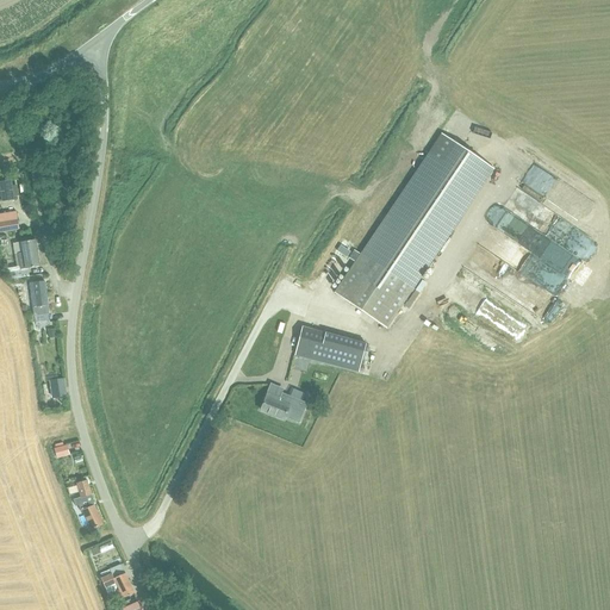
[(493,169),(440,135),(334,293),(386,329),(493,169)]
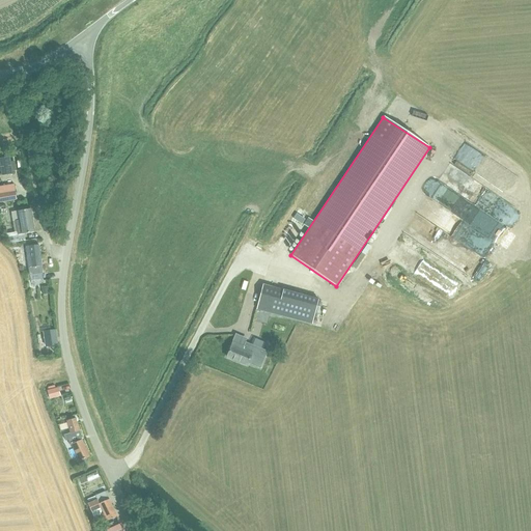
[(0,159),(0,165),(2,176),(12,175),(10,158),(0,159)]
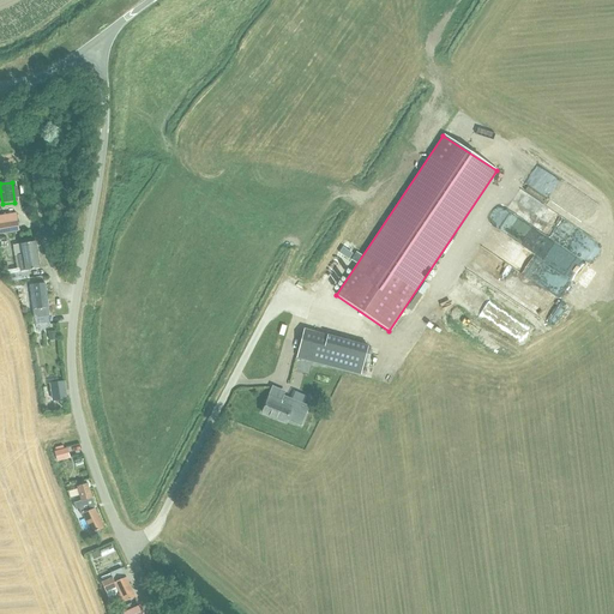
[(503,210),(564,241),(571,226),(534,208),(541,194),(524,187),(522,193),(513,188),(503,210)]
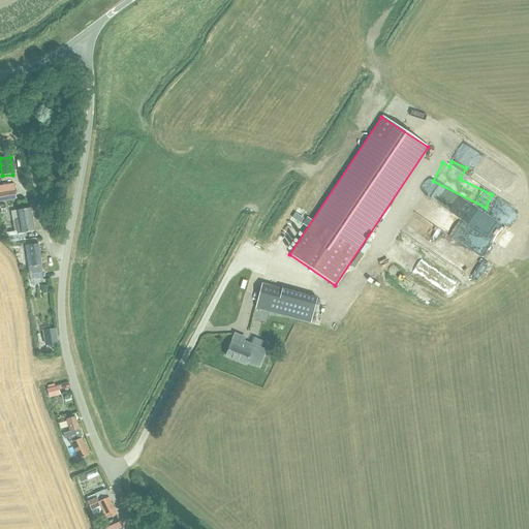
[(496,167),(492,185),(503,187),(507,169),(496,167)]
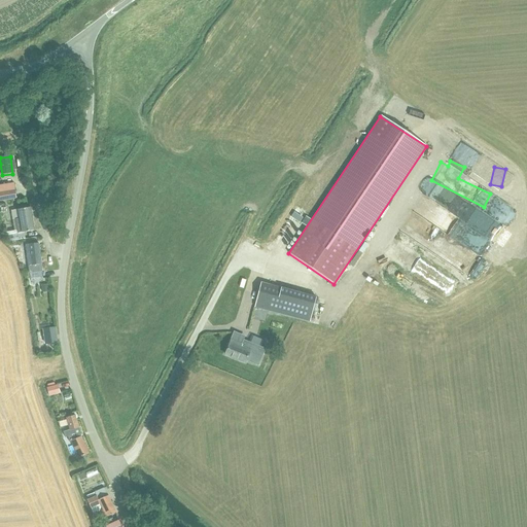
[(0,186),(0,201),(16,198),(13,184),(0,186)]
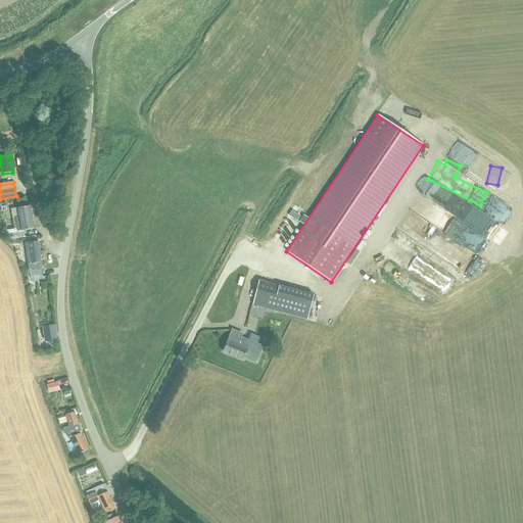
[(474,248),(491,221),(455,197),(446,209),(449,211),(440,227),(474,248)]
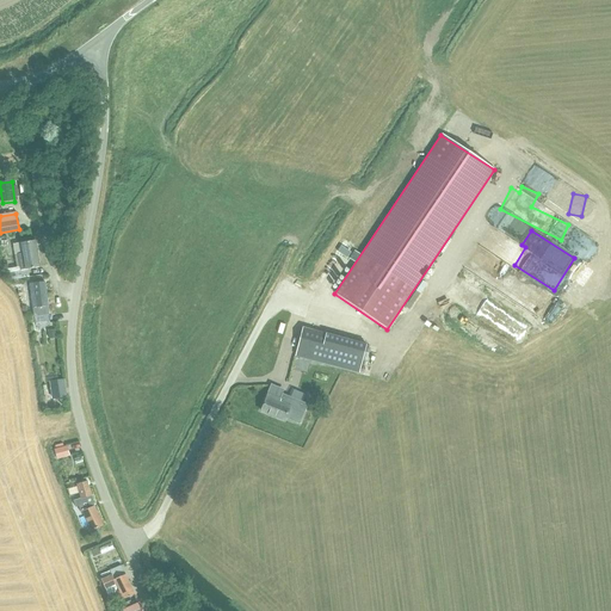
[(17,267),(7,269),(8,272),(10,279),(10,281),(29,277),(28,269),(39,267),(35,240),(13,244),(14,255),(18,254),(20,266),(17,267)]
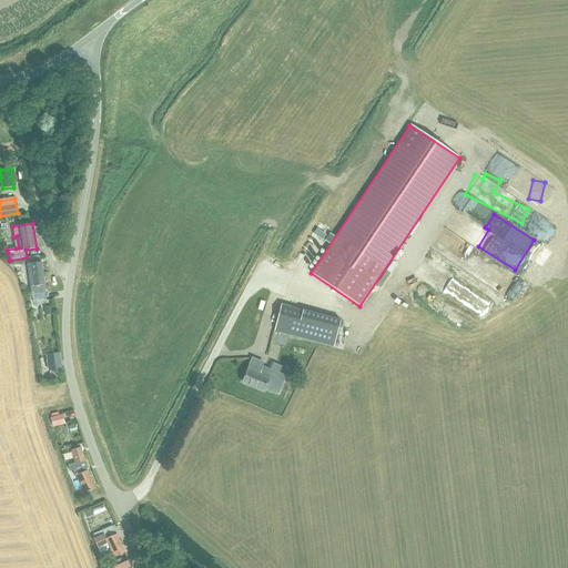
[(325,233),(317,229),(314,234),(322,239),(325,233)]
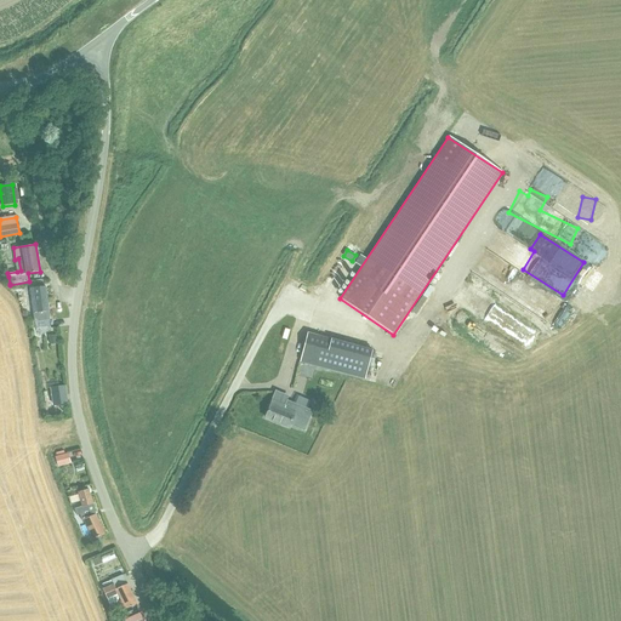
[(483,272),(478,280),(513,300),(520,286),(503,277),(501,281),(483,272)]
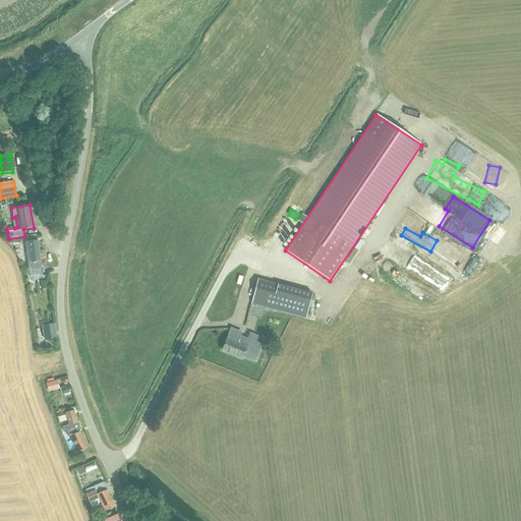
[(39,240),(25,242),(29,263),(30,270),(31,270),(42,269),(41,262),(39,240)]
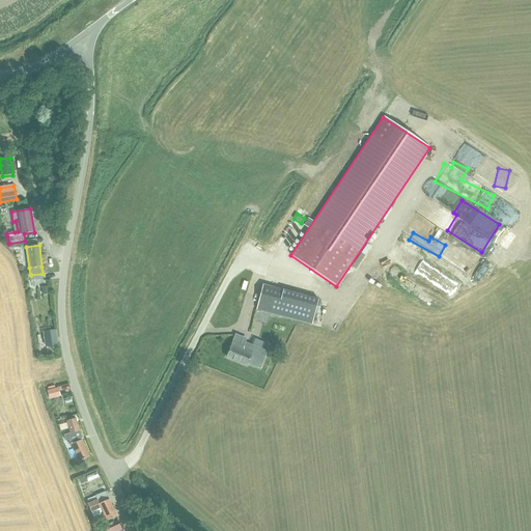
[(426,270),(429,263),(414,255),(407,268),(427,279),(424,284),(434,289),(443,273),(436,270),(434,274),(426,270)]
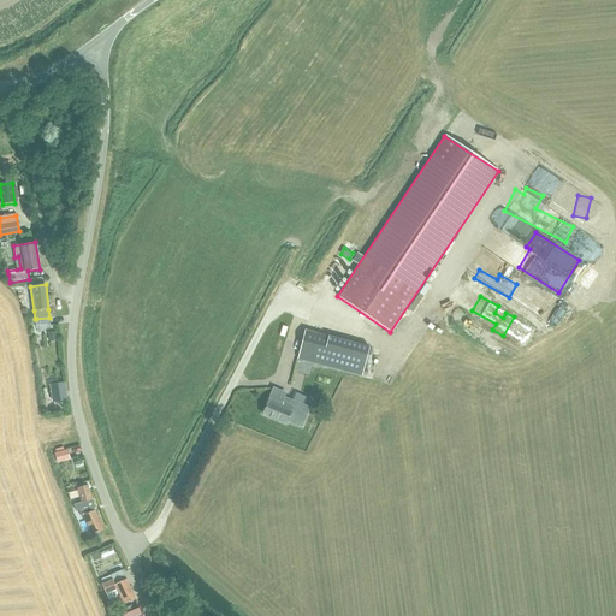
[(516,318),(504,336),(521,347),(532,329),(516,318)]
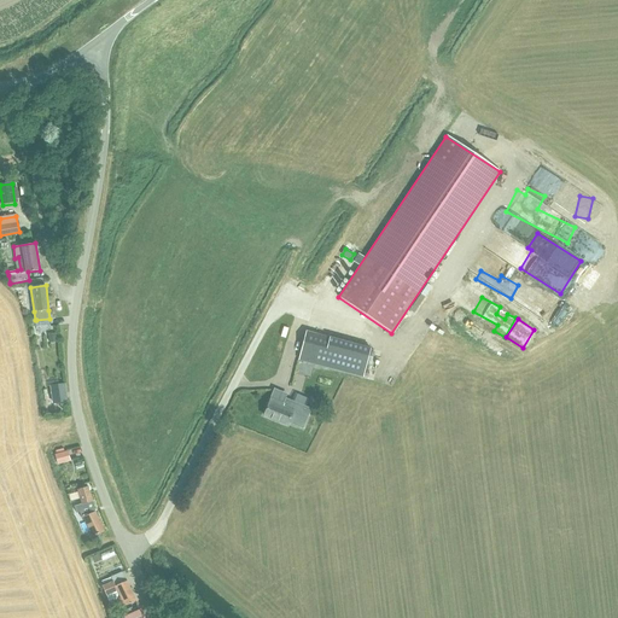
[(308,332),(299,360),(355,375),(363,377),(371,349),(362,347),(308,332)]
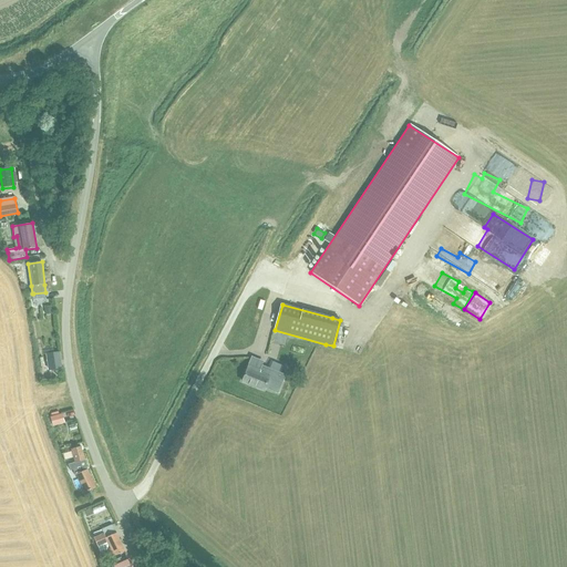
[(48,354),(50,371),(62,369),(60,353),(48,354)]
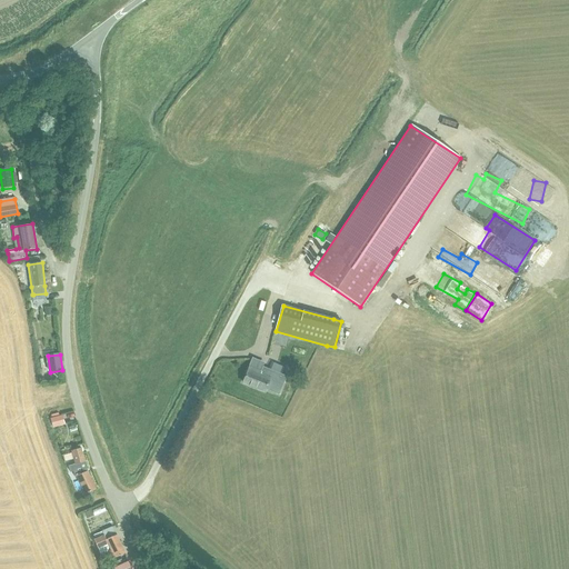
[(249,367),(242,382),(265,391),(266,390),(279,395),(286,377),(262,367),(260,371),(249,367)]
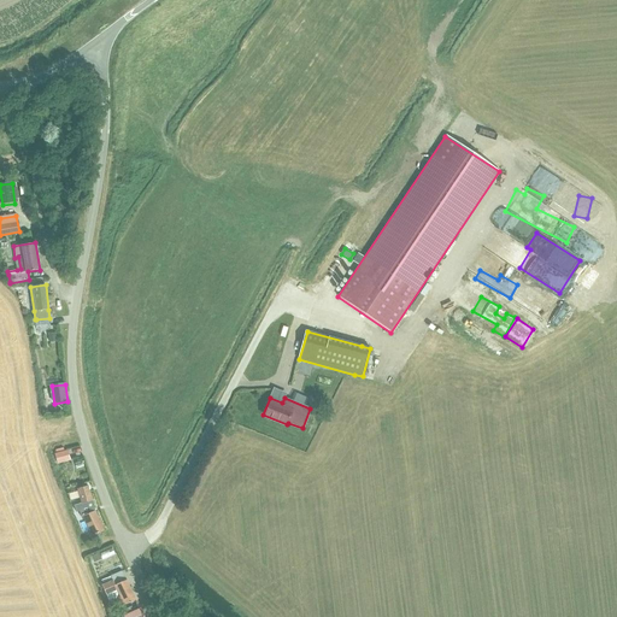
[(313,413),(311,419),(321,424),(323,418),(313,413)]
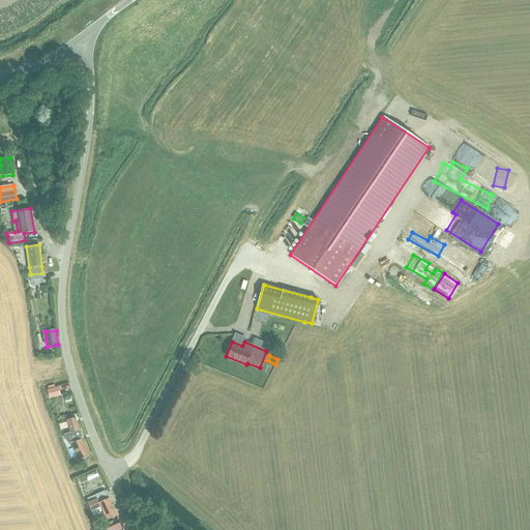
[(58,387),(47,390),(49,398),(60,394),(58,387)]
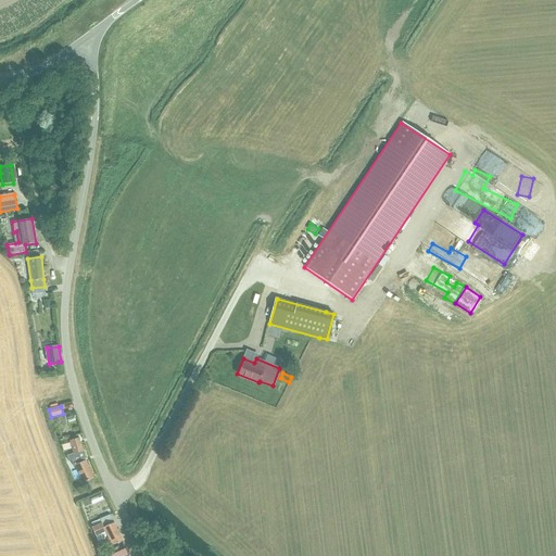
[(75,454),(67,456),(68,462),(72,460),(74,467),(76,466),(77,467),(85,483),(86,483),(89,481),(95,479),(86,462),(84,452),(79,439),(72,442),(75,454)]
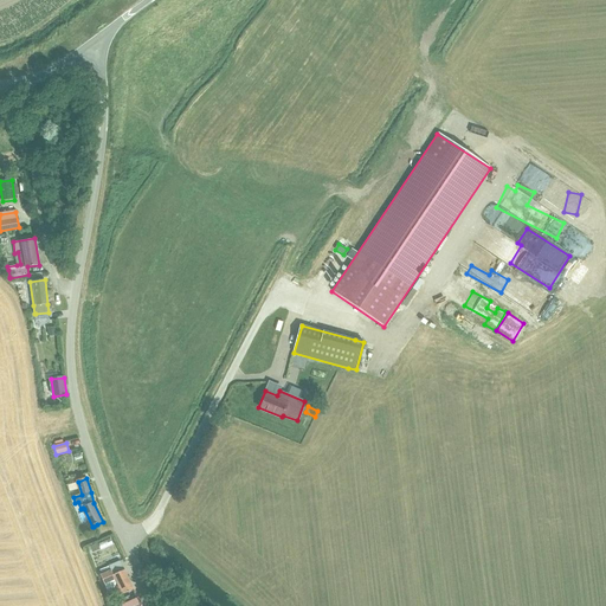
[(111,571),(101,575),(108,592),(115,588),(118,597),(134,590),(124,569),(120,561),(109,566),(111,571)]
